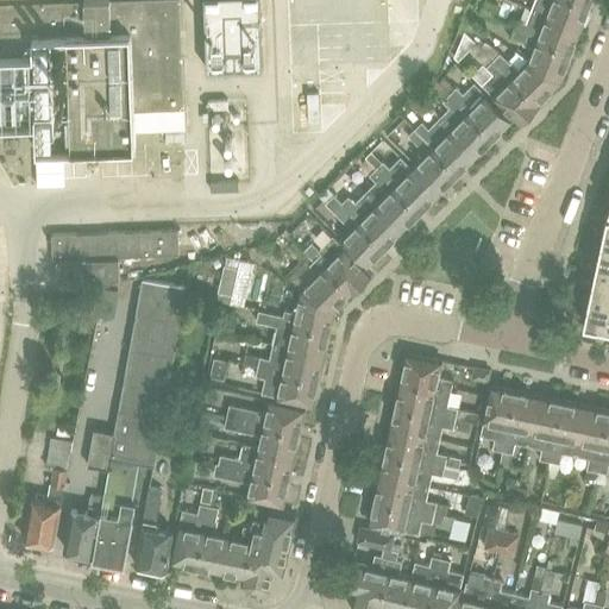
[(18,64),(17,52),(18,52),(18,51),(32,50),(35,150),(98,148),(135,146),(133,131),(132,108),(182,106),(177,0),(0,0),(0,101),(19,101),(18,64)]
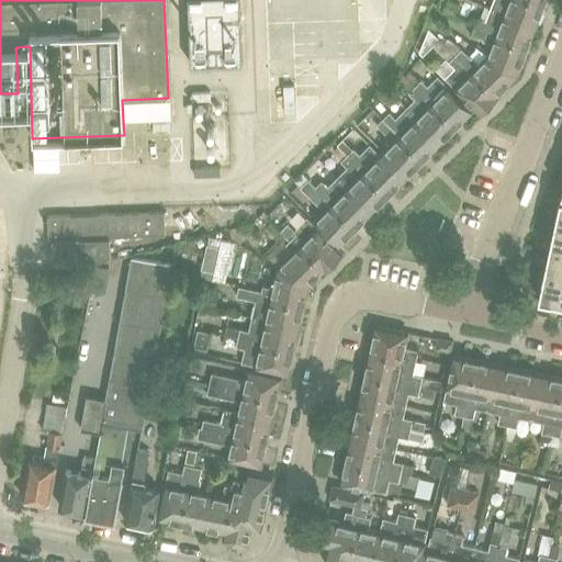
[(209,63),(225,63),(243,62),(239,0),(188,0),(191,64),(209,63)]
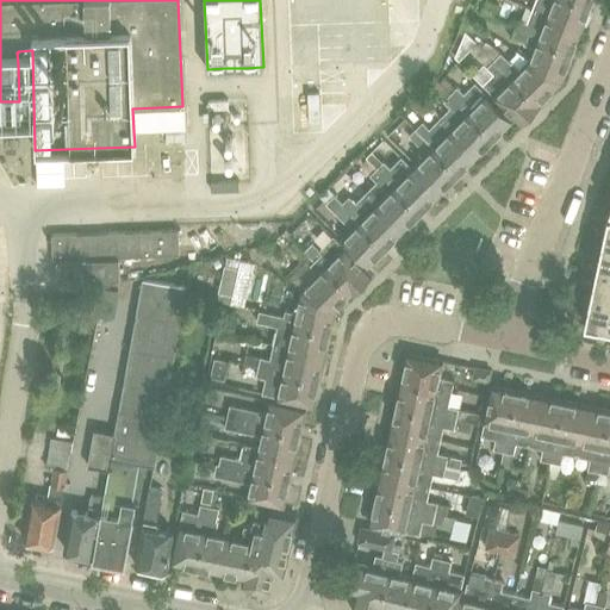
[(491,0),(485,0),(480,11),(493,17),(499,4),(491,0)]
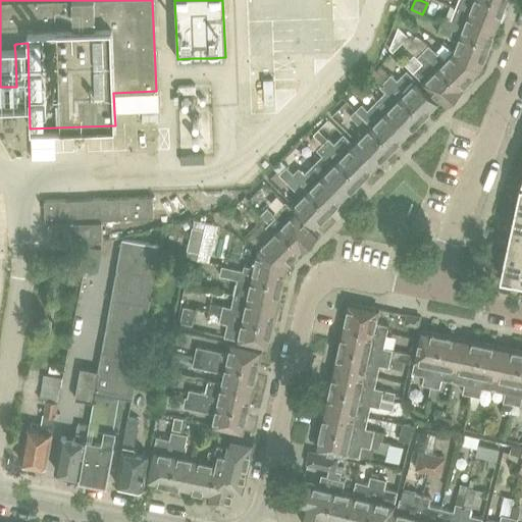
[(458,0),(455,9),(497,25),(505,4),(493,0),(458,0)]
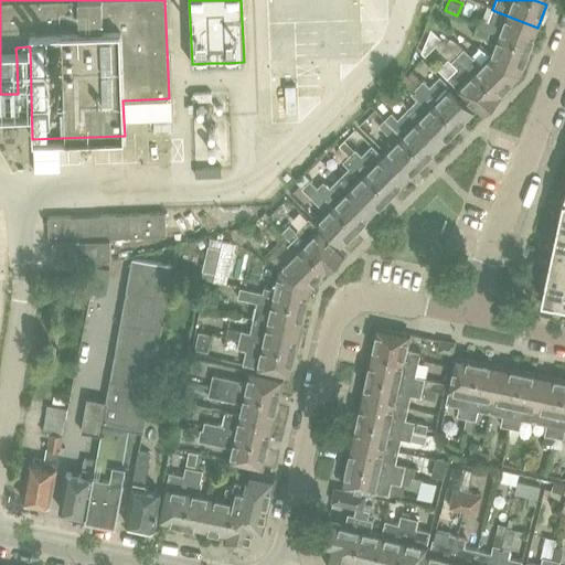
[(528,50),(537,28),(492,10),(488,20),(479,17),(475,30),(528,50)]
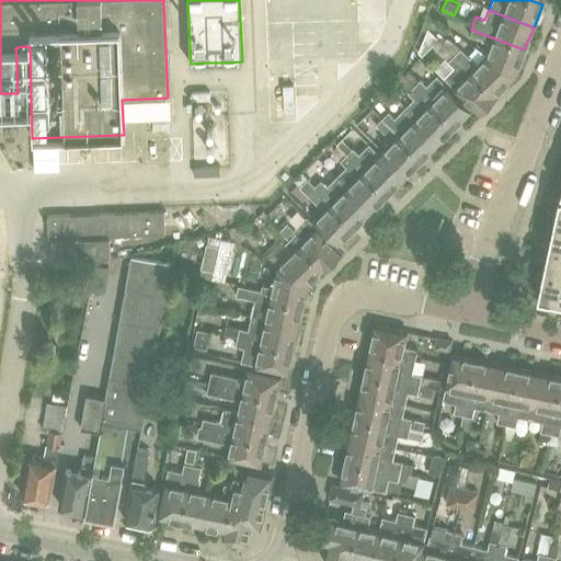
[(496,95),(495,93),(448,47),(447,47),(427,29),(419,52),(423,56),(434,46),(445,57),(434,69),(455,88),(480,113),(496,95)]
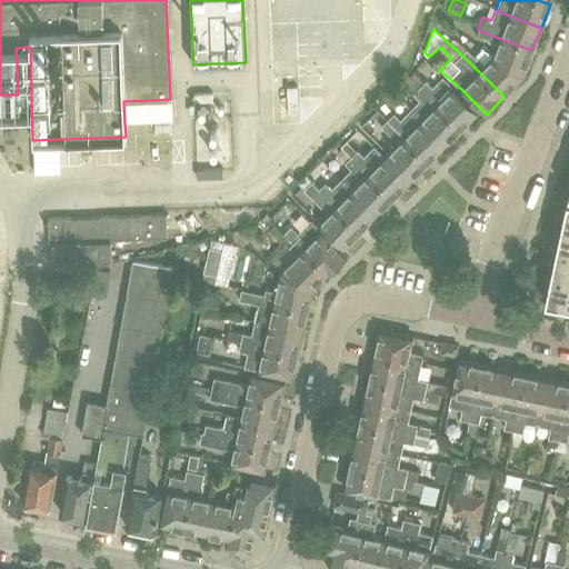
[(522,73),(531,50),(478,30),(477,33),(490,38),(489,41),(498,45),(495,53),(522,73)]
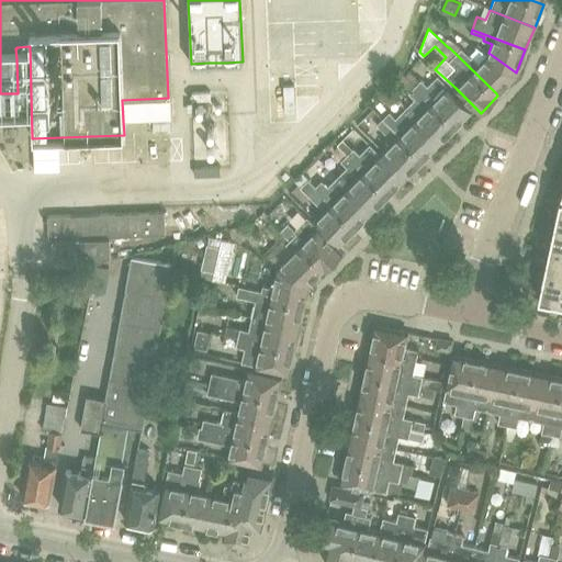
[(449,47),(496,93),(516,72),(489,53),(478,64),(461,48),(454,42),(449,47)]
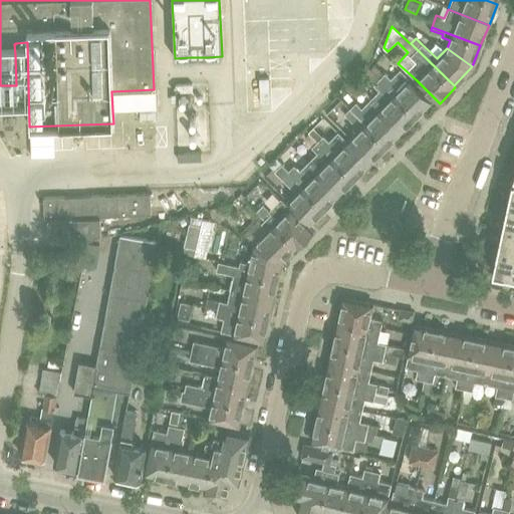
[(402,130),(417,114),(379,78),(368,67),(362,73),(379,89),(370,98),(402,130)]
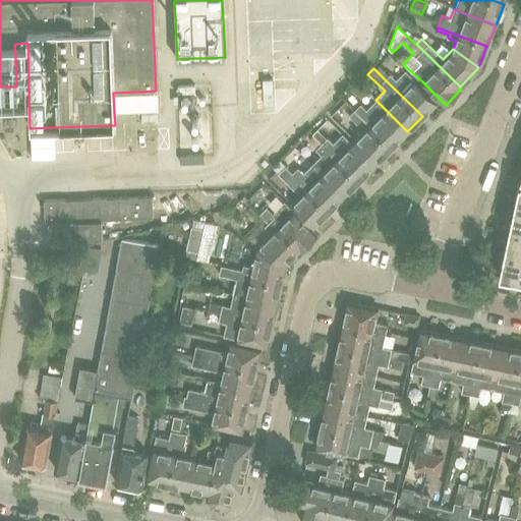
[(437,101),(426,91),(405,70),(396,79),(391,73),(385,79),(422,116),(437,101)]
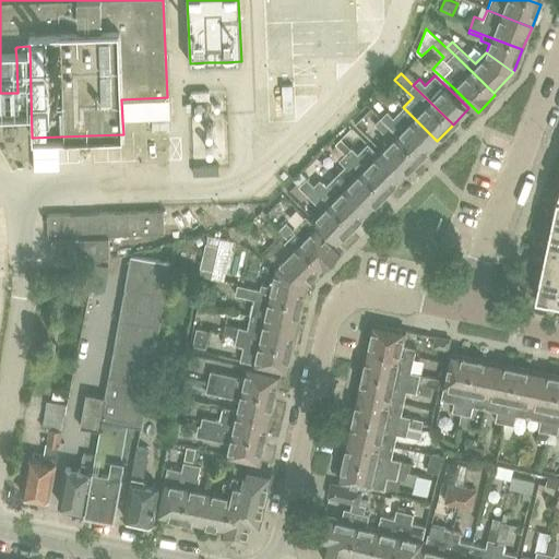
[(437,141),(403,107),(393,117),(387,110),(380,117),(420,157),(437,141)]
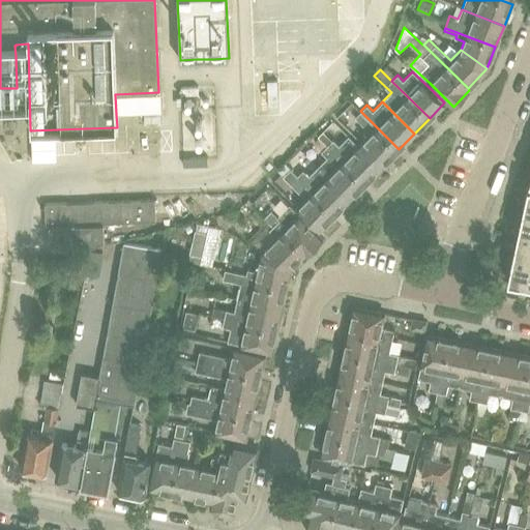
[(365,124),(373,131),(361,142),(383,165),(399,149),(360,111),(355,117),(364,126),(365,124)]
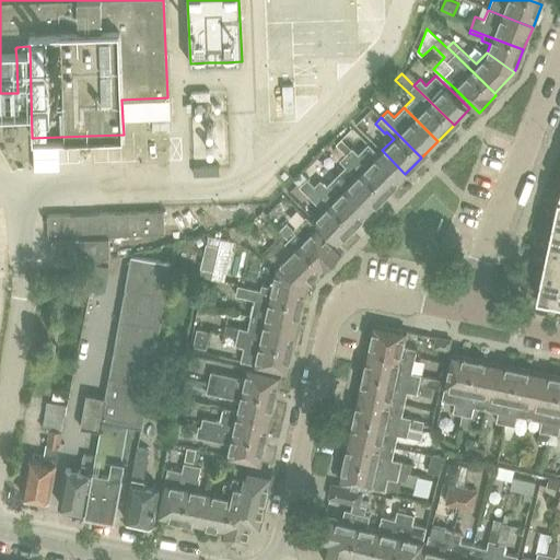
[(168,130),(168,118),(150,119),(151,131),(168,130)]
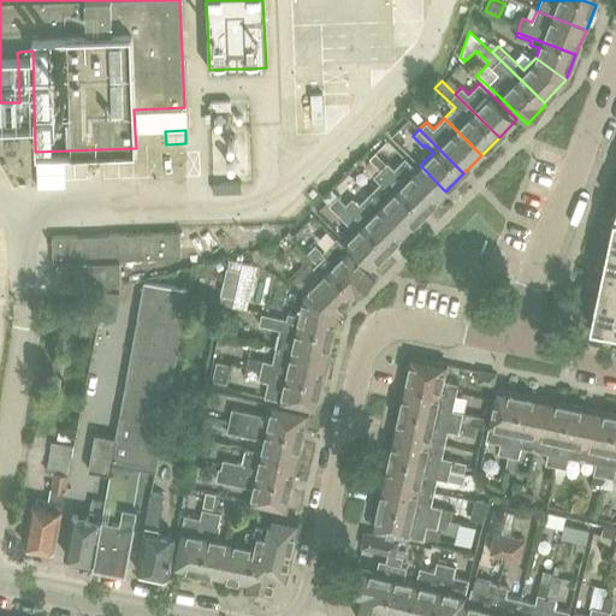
[(380,169),(425,213),(443,195),(404,158),(395,169),(388,161),(386,163),(375,152),(369,158),(380,169)]
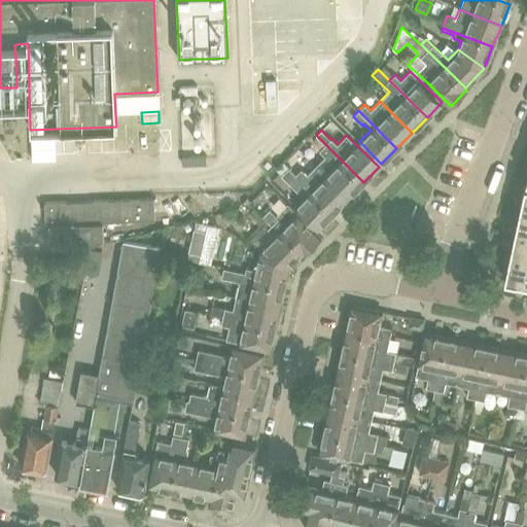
[(325,155),(316,165),(348,197),(363,182),(325,144),(319,150),(325,155)]
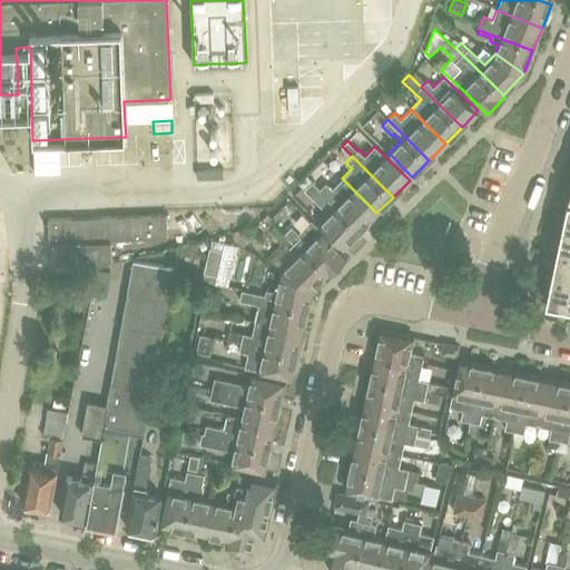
[(197,169),(198,177),(224,177),(224,168),(197,169)]
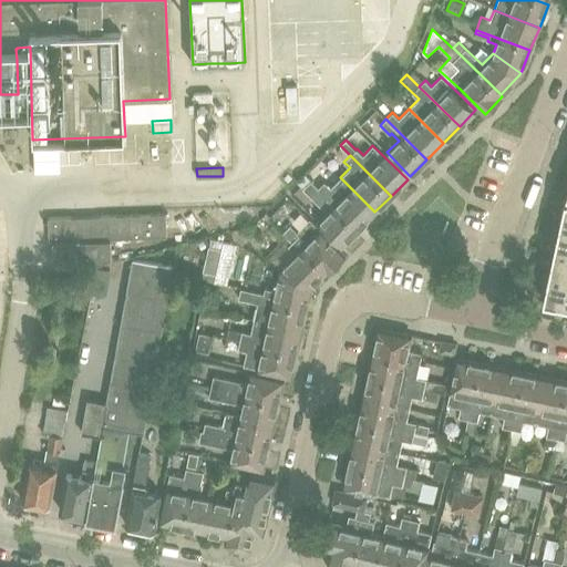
[(358,228),(374,212),(340,177),(330,187),(323,182),(317,188),(358,228)]
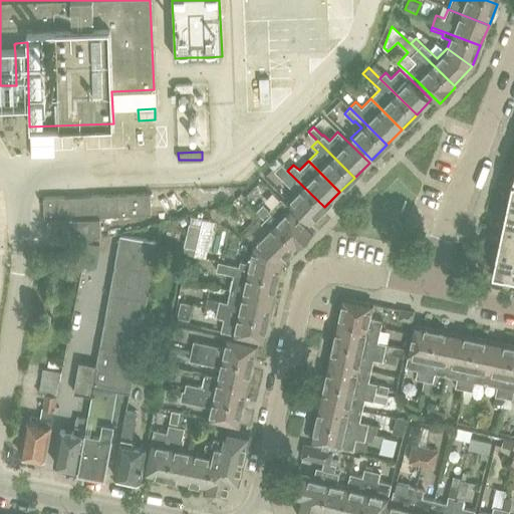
[(310,222),(324,207),(287,171),(281,164),(274,170),(296,192),(288,200),(310,222)]
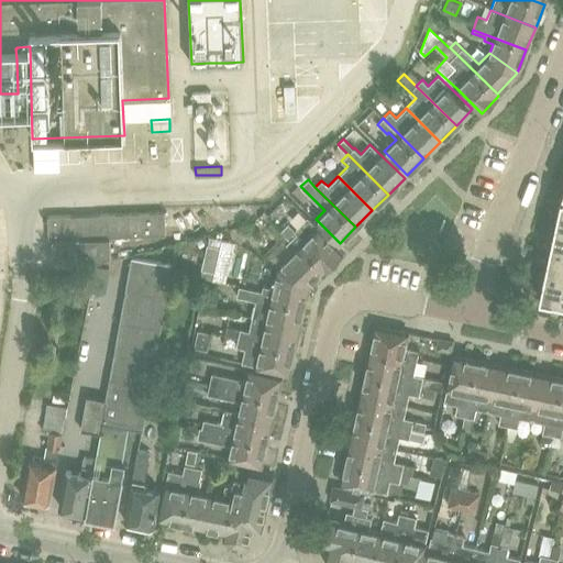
[(47,216),(48,234),(48,239),(53,239),(53,264),(76,263),(110,256),(110,236),(165,235),(164,212),(47,216)]
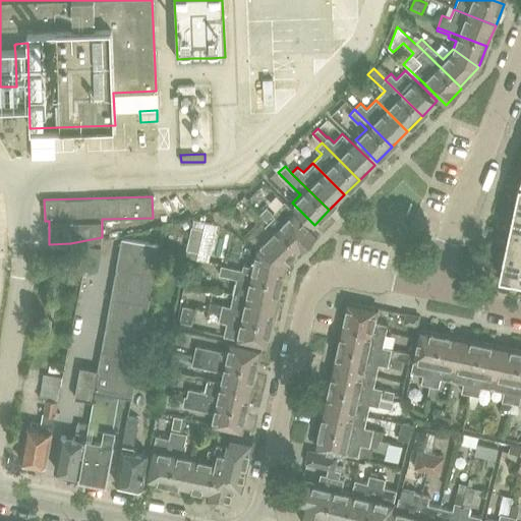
[(317,234),(305,222),(283,201),(273,213),(267,207),(262,212),(299,247),(302,250),(317,234)]
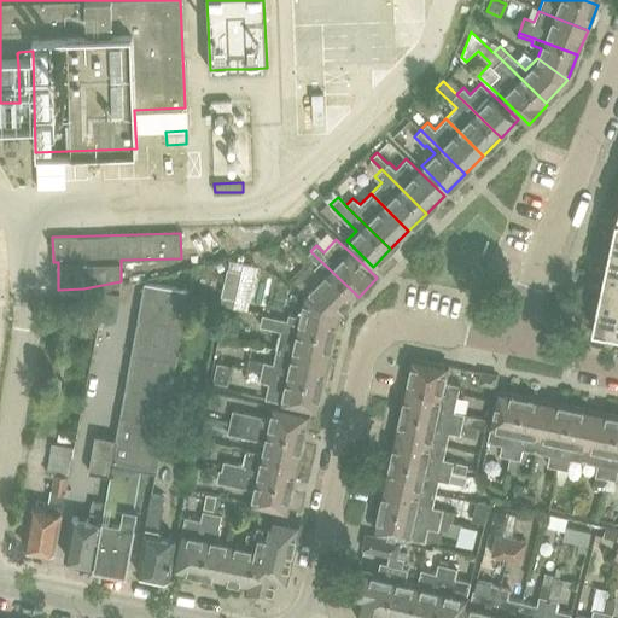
[(617,244),(610,243),(604,270),(617,273),(617,244)]
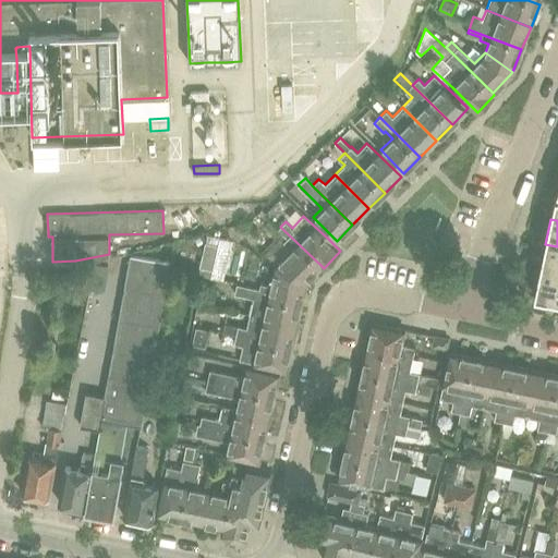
[(306,281),(320,265),(280,227),(278,230),(288,239),(283,242),(291,249),(275,266),(306,281)]
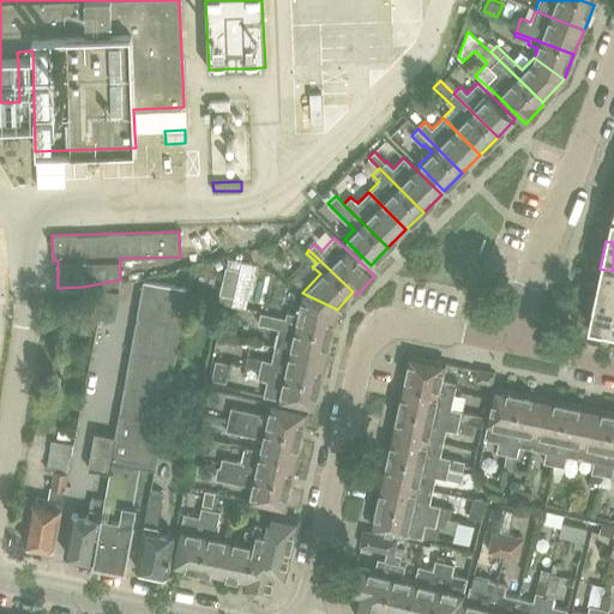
[(234,296),(240,269),(226,266),(220,293),(234,296)]
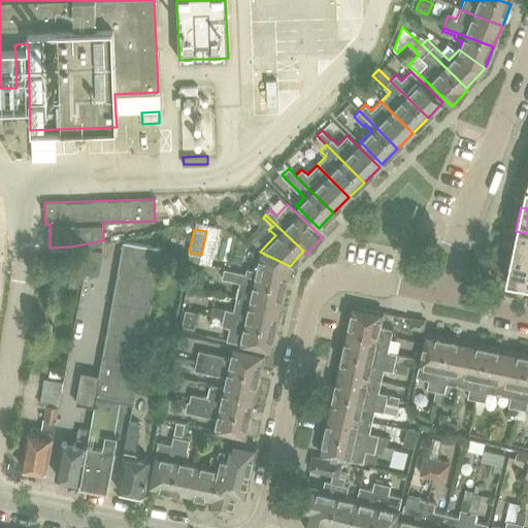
[(527,233),(516,231),(512,254),(527,257),(527,233)]
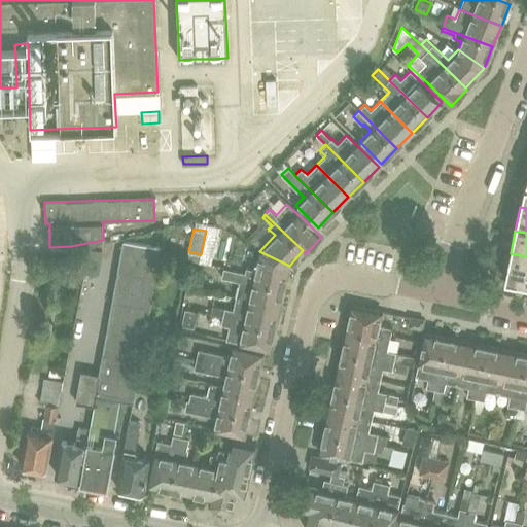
[(80,483),(107,488),(115,446),(110,445),(119,397),(133,399),(135,390),(139,369),(161,245),(124,240),(100,375),(94,406),(90,429),(80,480),(80,483)]
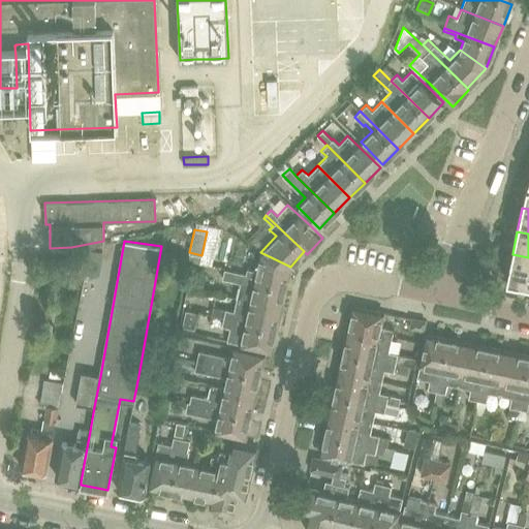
[(89,251),(85,276),(98,278),(103,254),(89,251)]
